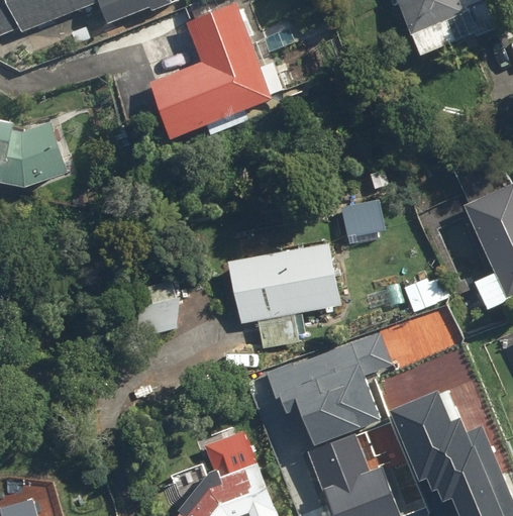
[(0,35),(16,29),(18,35),(99,6),(105,22),(149,6),(150,10),(166,5),(164,0),(0,0),(0,35)]
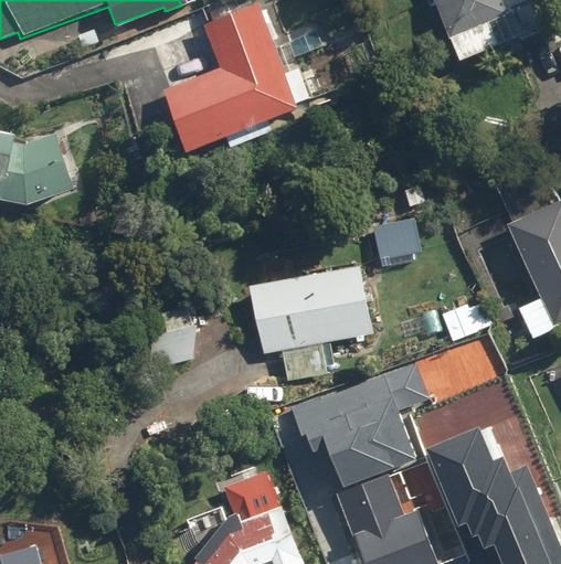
[(424,0),(429,8),(436,4),(461,61),(548,24),(536,0),(424,0)]
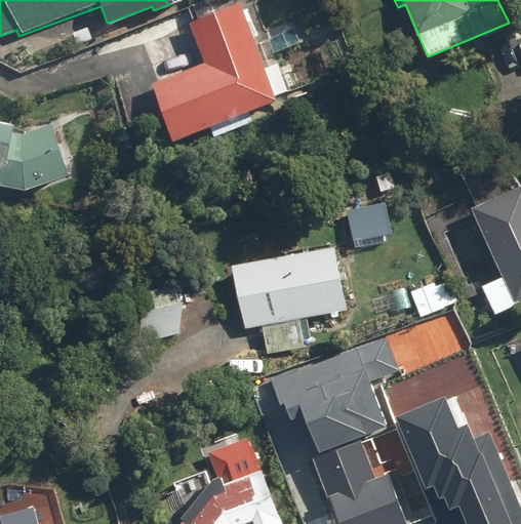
[(266,68),(240,2),(188,23),(204,64),(152,84),(173,139),(278,99),(276,95),(289,90),(279,63),(266,68)]
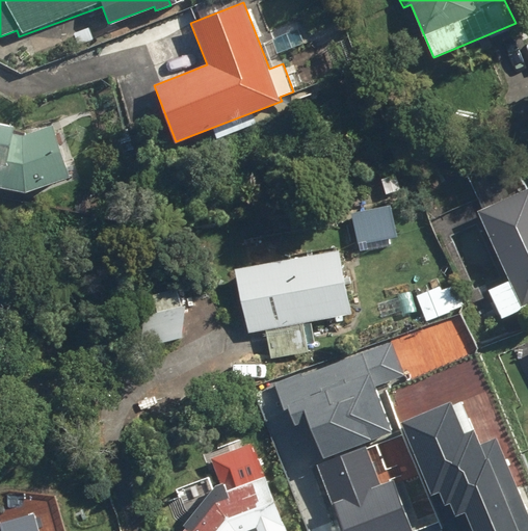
[(73,176),(52,126),(22,136),(15,127),(0,124),(0,188),(29,194),(73,176)]
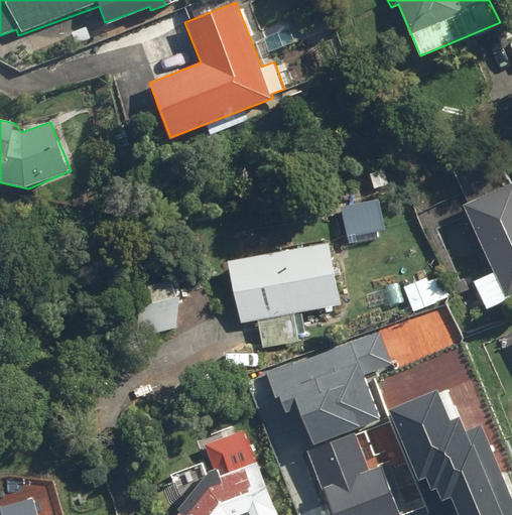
[(511,293),(511,182),(463,205),(505,297),(511,293)]
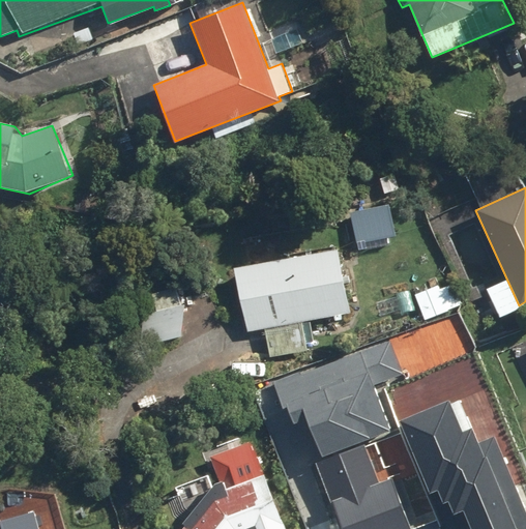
[(345,209),(352,242),(395,233),(387,200),(345,209)]
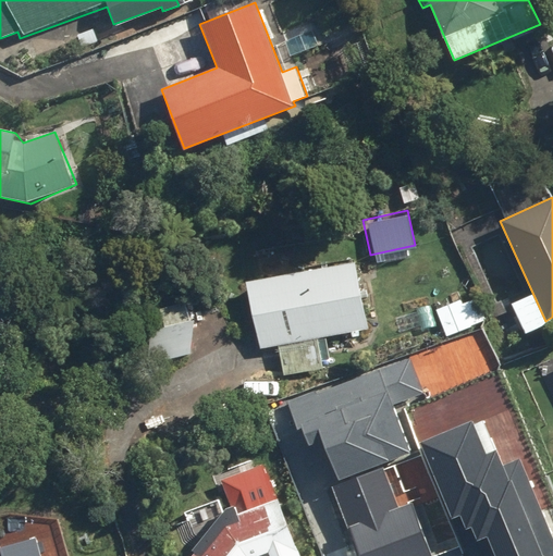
[(321,367),(316,341),(369,330),(354,258),(244,281),(258,348),(277,344),(283,375),(321,367)]
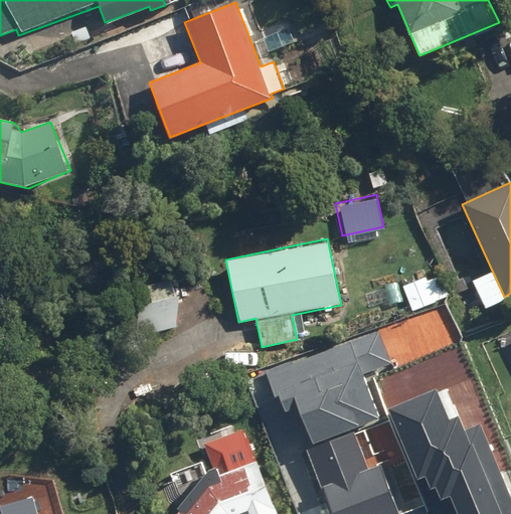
[(492,272),(471,281),(484,309),(505,299),(492,272)]
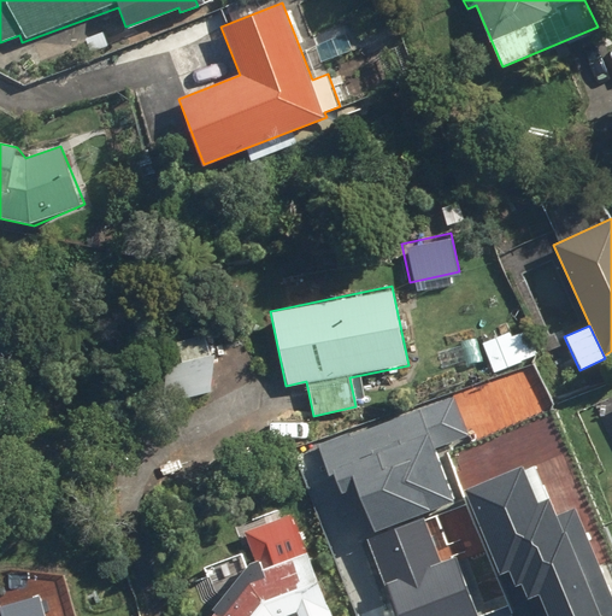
[(505,332),(481,342),(494,370),(533,352),(523,332),(508,338),(505,332)]
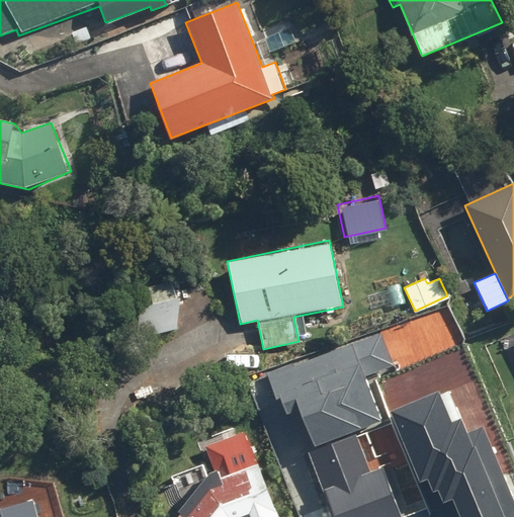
[(296,410),(310,445),(376,419),(360,377),(390,365),(376,333),(266,375),(282,416),(296,410)]
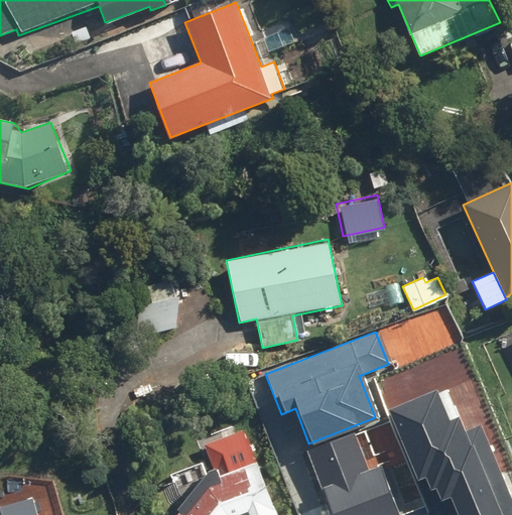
[(427,373),(376,393),(392,433),(413,488),(426,483),(438,514),(487,514),(506,508),(469,411),(458,415),(452,399),(439,403),(427,373)]
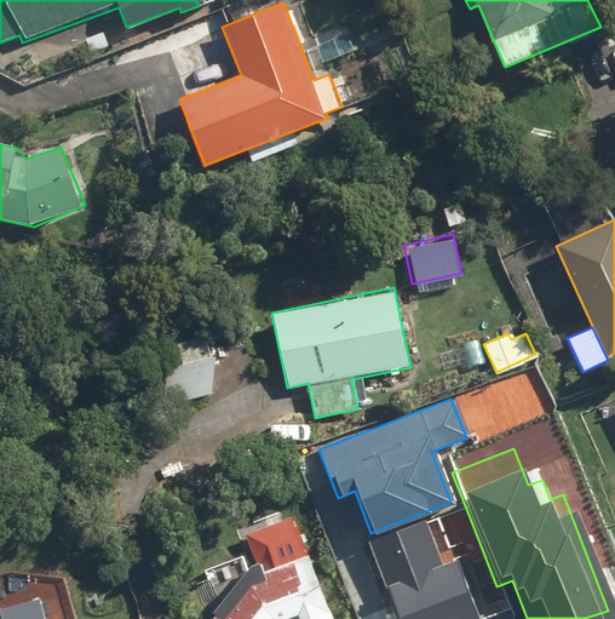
[(310,556),(306,557),(292,517),(243,534),(257,574),(243,579),(211,618),(319,618),(331,615),(310,556)]
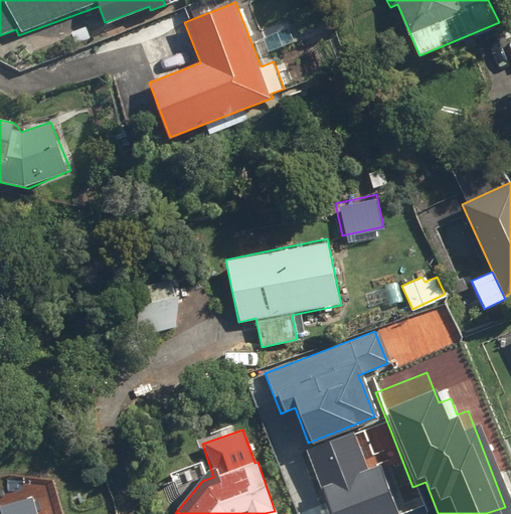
[(354,430),(307,448),(331,513),(399,513),(381,465),(369,469),(354,430)]
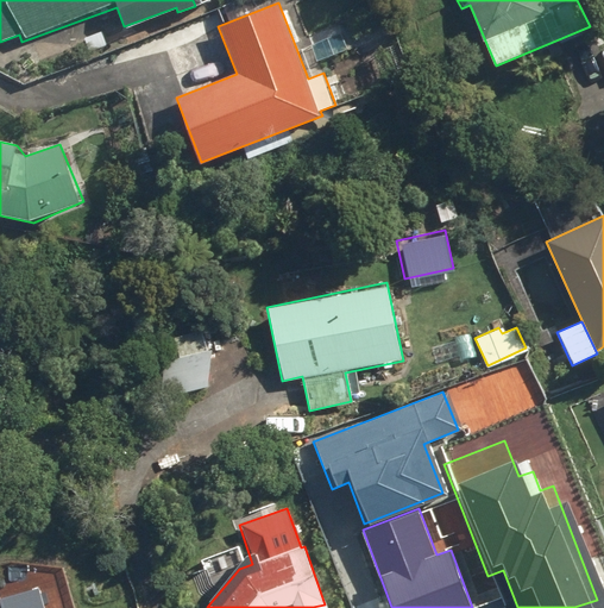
[(45,607),(41,587),(0,597),(2,607),(45,607)]
